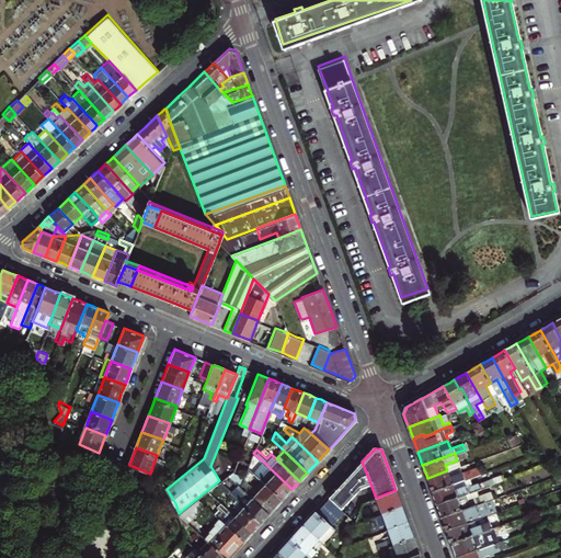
[(251,471),(263,482),(282,500),(287,494),(292,489),(262,460),(251,471)]
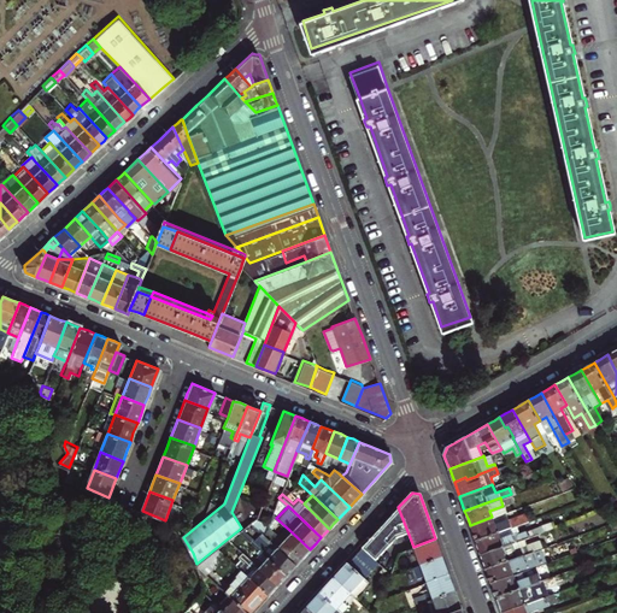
[(407,531),(398,507),(381,525),(360,547),(374,559),(395,536),(407,531)]
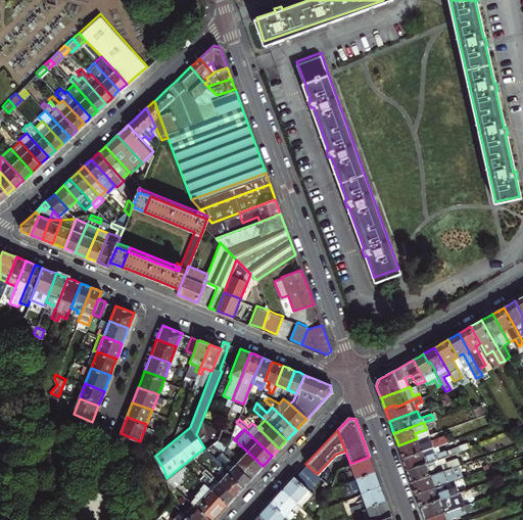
[(402,458),(430,446),(440,443),(438,437),(419,444),(417,438),(398,445),(400,451),(402,458)]
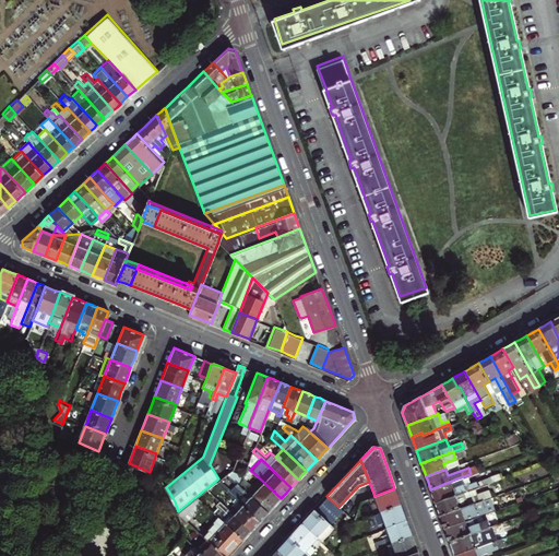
[(216,481),(235,497),(260,521),(264,516),(269,512),(238,484),(226,473),(218,478),(216,481)]
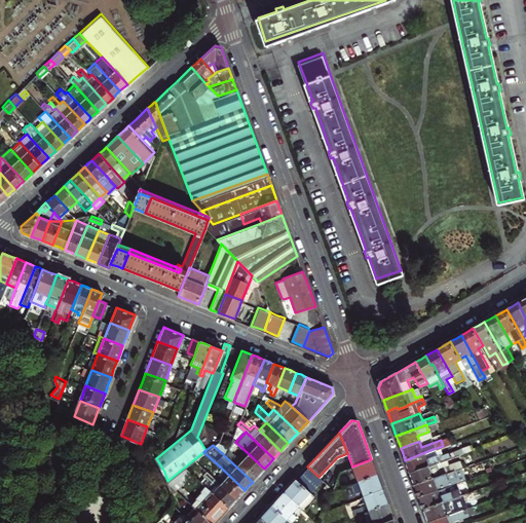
[(227,447),(224,455),(253,482),(259,475),(264,469),(247,452),(239,459),(227,447)]
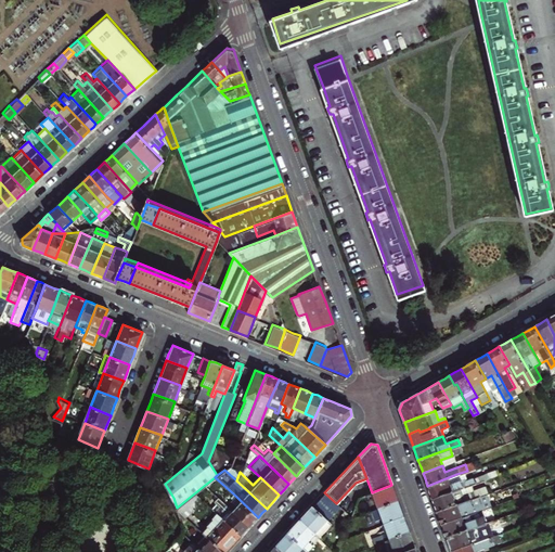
[(433,499),(465,487),(464,483),(466,482),(465,478),(459,480),(456,474),(427,486),(428,487),(429,491),(433,499)]
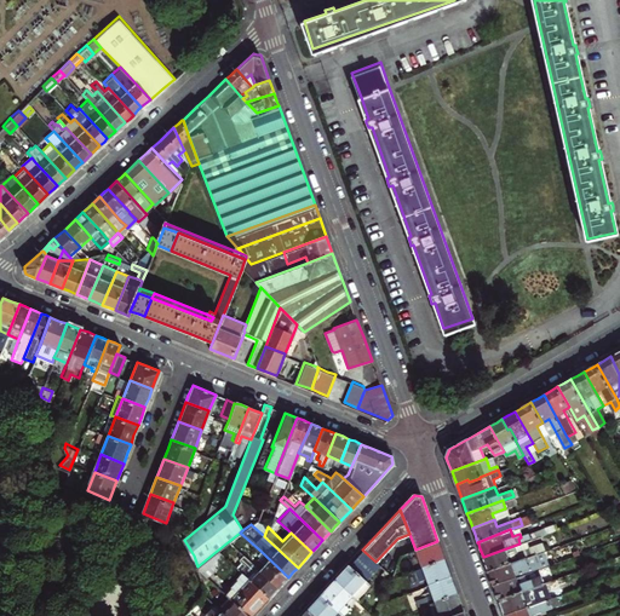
[(279,587),(260,570),(229,541),(223,546),(242,564),(247,568),(242,574),(251,582),(269,598),(275,592),(279,587)]
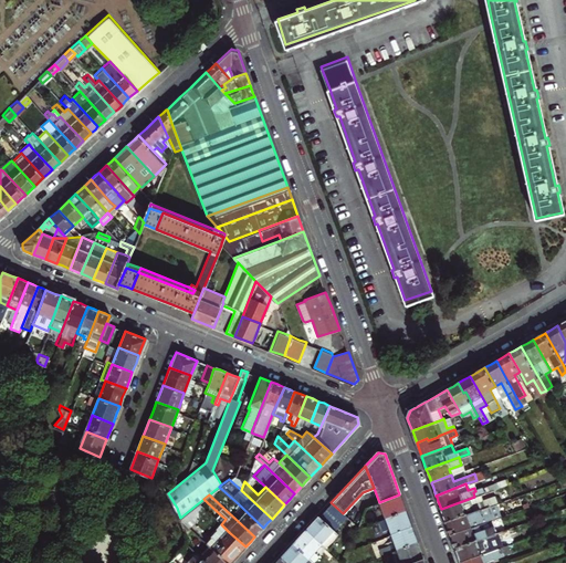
[(379,502),(385,518),(406,511),(402,503),(399,494),(379,502)]
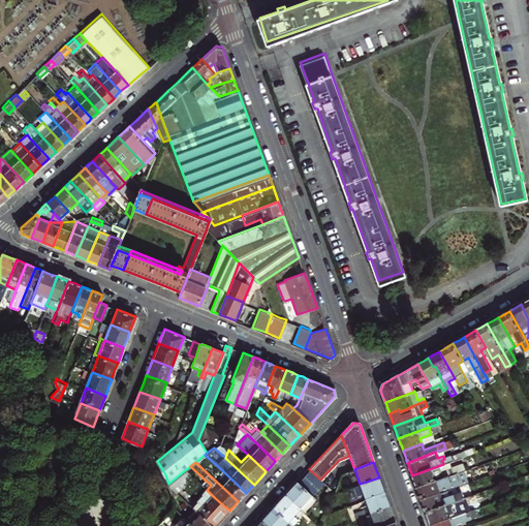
[(448,462),(443,464),(412,475),(414,481),(416,487),(457,472),(466,469),(464,463),(452,467),(448,462)]
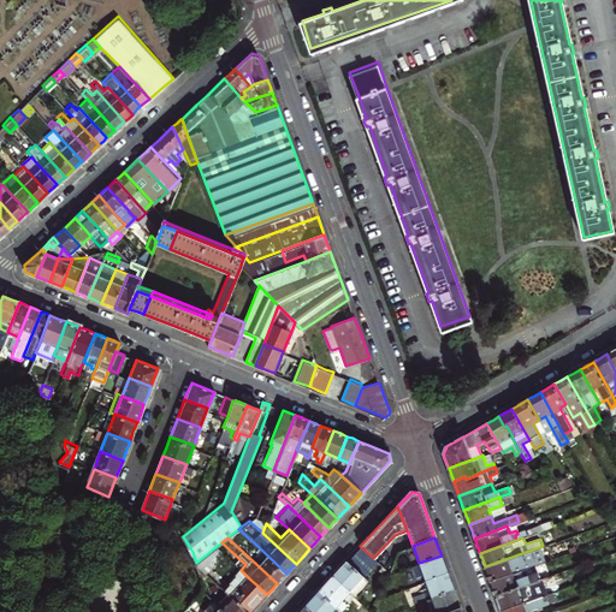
[(377,562),(360,546),(345,562),(332,576),(349,592),(377,562)]
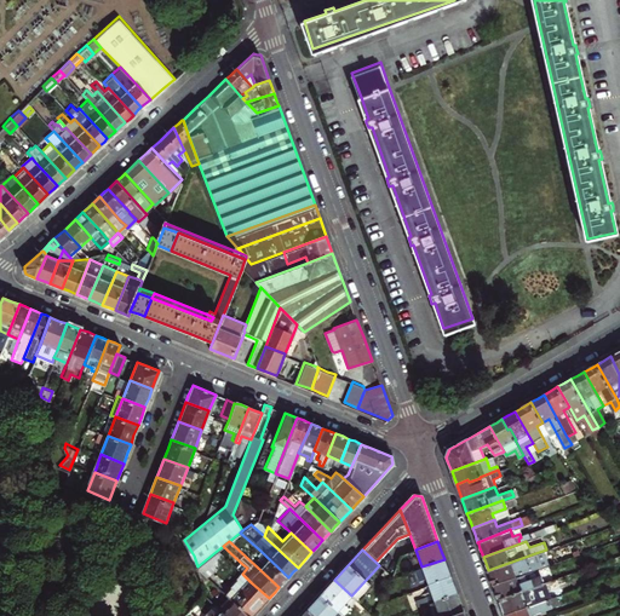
[(217,551),(197,566),(207,575),(224,557),(217,551)]
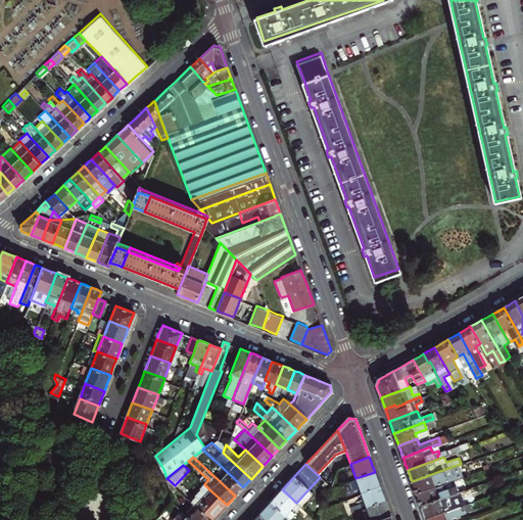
[(224,476),(220,481),(235,495),(239,491),(243,487),(220,465),(218,467),(219,469),(218,471),(222,475),(224,476)]
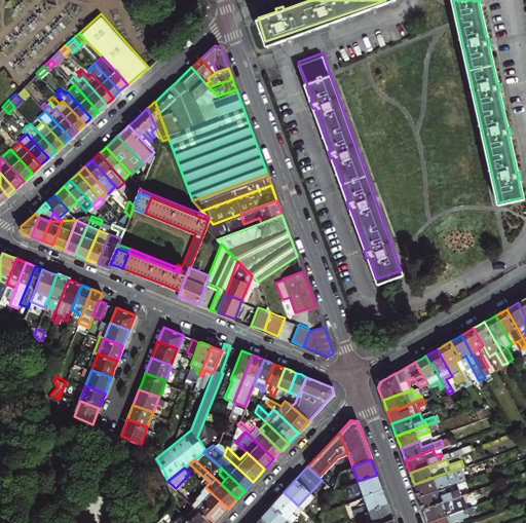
[(418,496),(454,483),(452,479),(456,477),(454,470),(414,484),(416,490),(418,496)]
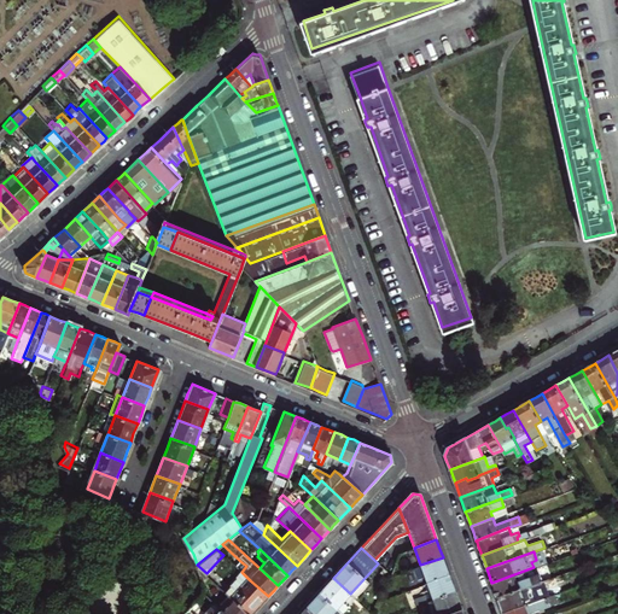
[(425,583),(426,582),(449,574),(445,565),(443,557),(420,565),(412,568),(415,579),(423,577),(425,583)]
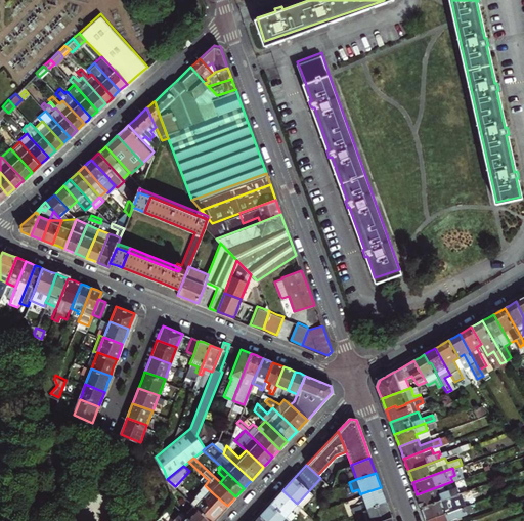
[(454,487),(452,481),(417,494),(419,501),(421,507),(452,495),(459,493),(456,486),(454,487)]
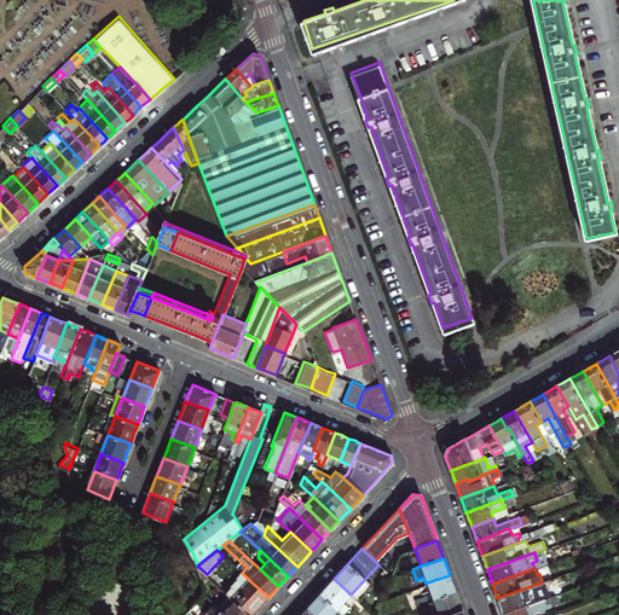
[(232,601),(250,581),(242,573),(239,576),(238,575),(223,591),(230,597),(232,601)]
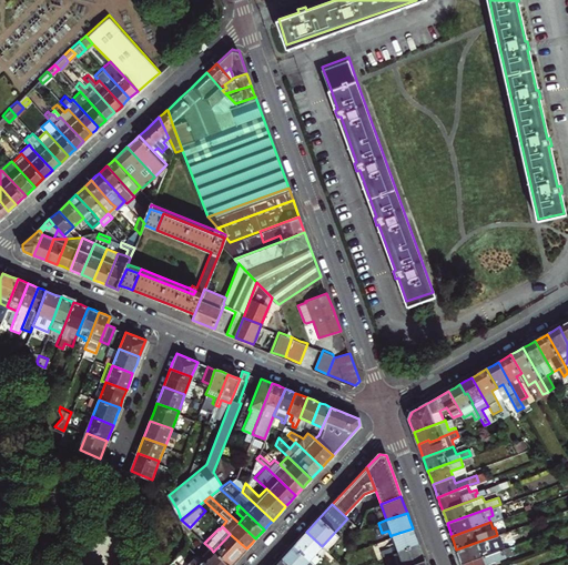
[(392,535),(398,552),(418,545),(415,536),(413,528),(392,535)]
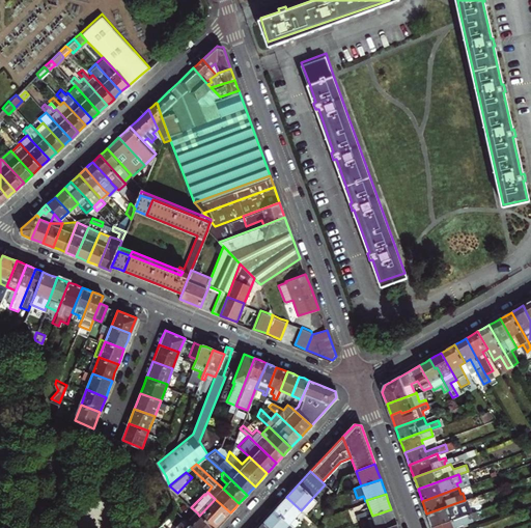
[(288,523),(301,510),(286,497),(281,503),(275,510),(288,523)]
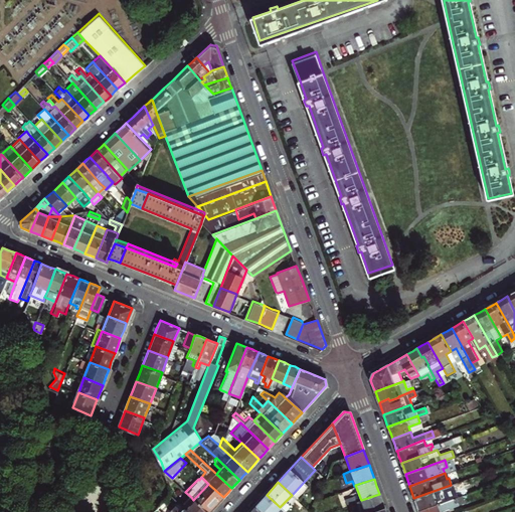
[(223,497),(208,484),(193,500),(205,511),(209,511),(216,505),(223,497)]
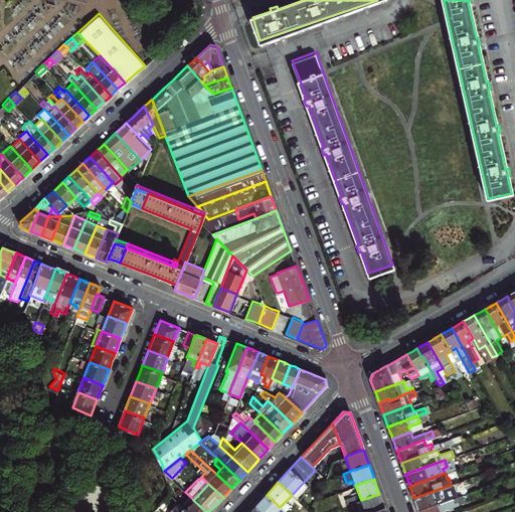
[(446,493),(454,490),(452,484),(451,485),(445,487),(446,493)]
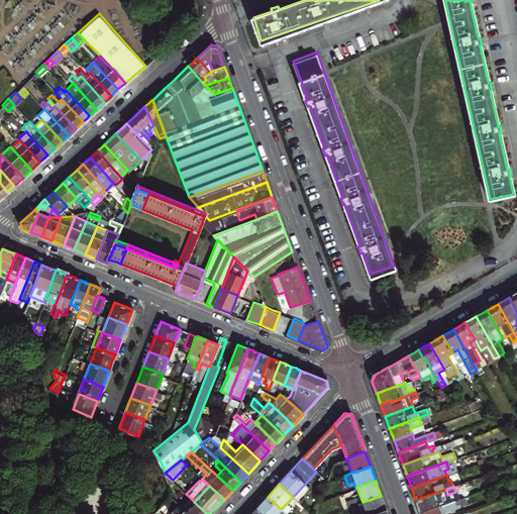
[(418,506),(420,513),(455,500),(453,497),(456,496),(455,492),(447,495),(446,489),(415,500),(418,506)]
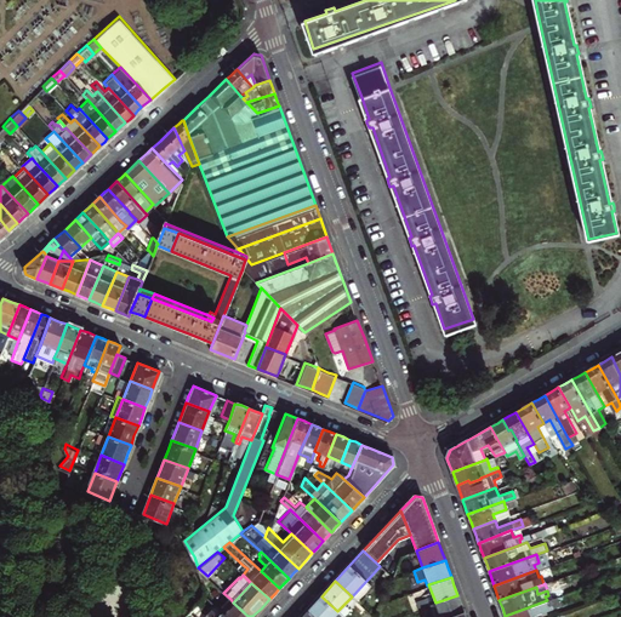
[(457,595),(436,603),(440,616),(450,616),(463,612),(461,605),(457,595)]
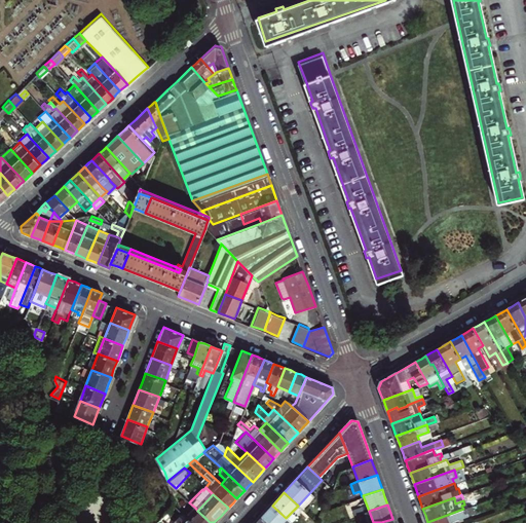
[(266,511),(261,517),(267,522),(291,522),(292,522),(286,518),(272,506),(266,511)]
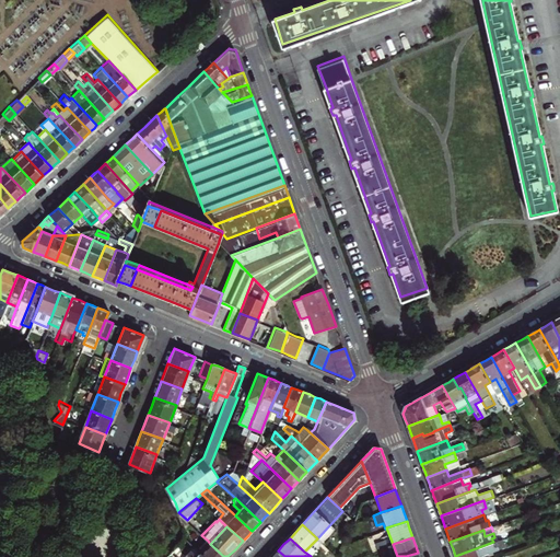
[(478,556),(504,546),(502,538),(493,542),(455,556),(478,556)]
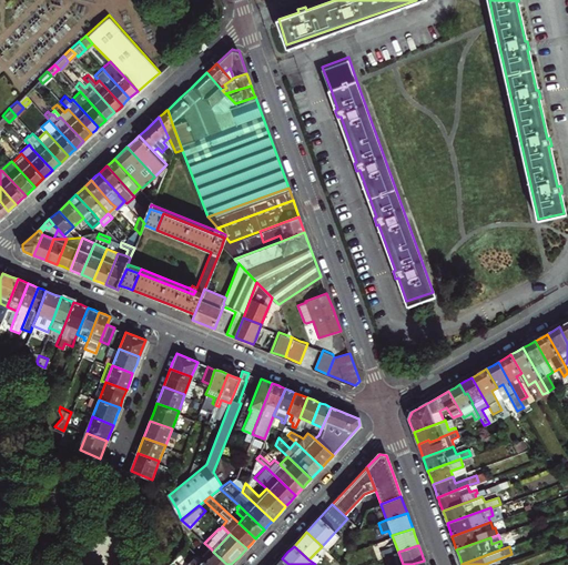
[(201,554),(200,556),(208,564),(226,564),(213,552),(211,548),(203,556),(201,554)]
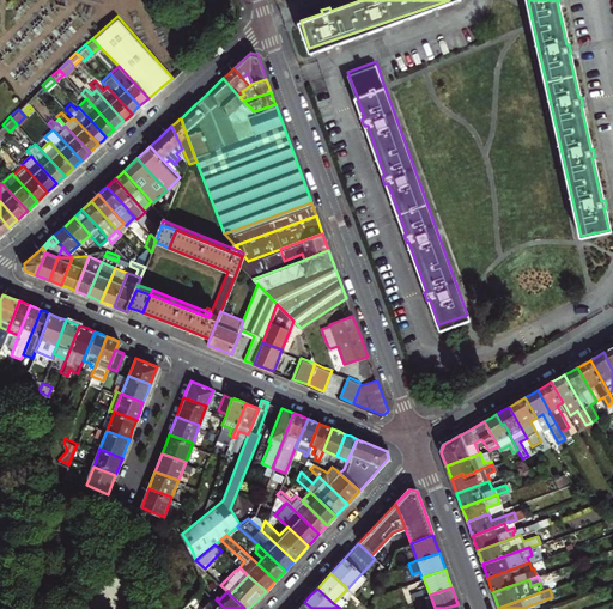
[(224,608),(216,600),(212,596),(208,600),(200,592),(196,596),(210,608),(224,608)]
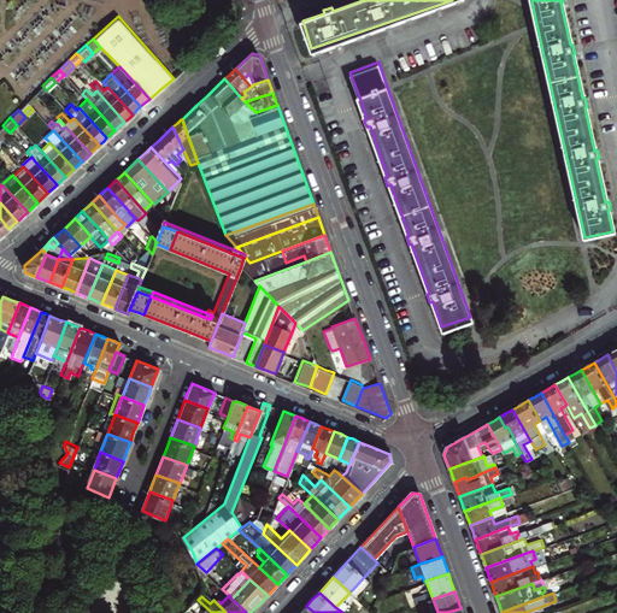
[(211,612),(198,600),(194,603),(203,612),(211,612)]
